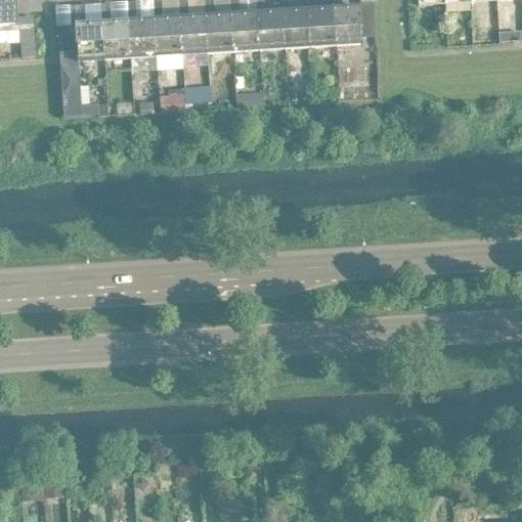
[(0,24),(17,23),(17,24),(18,24),(20,55),(34,55),(31,13),(18,14),(16,0),(0,0),(0,24)]
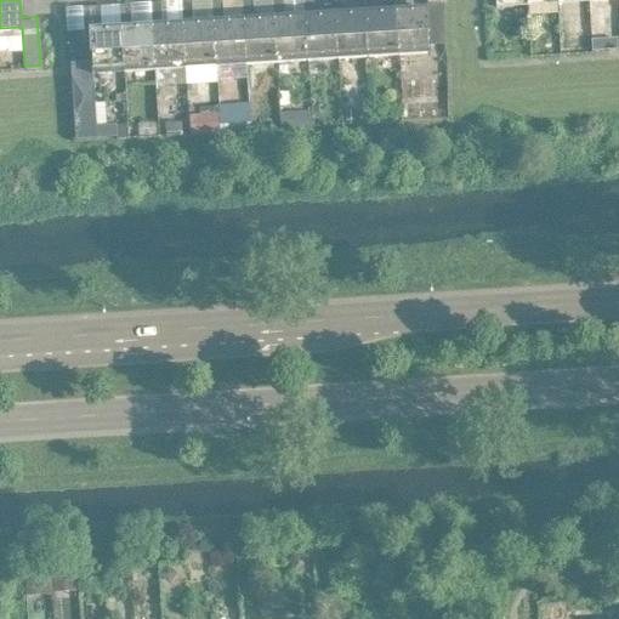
[(151,0),(152,24),(154,67),(185,64),(182,22),(162,23),(160,0),(151,0)]
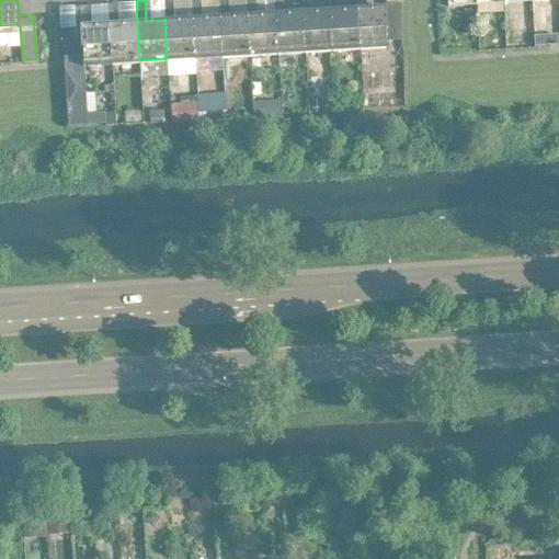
[(163,0),(164,20),(167,58),(195,57),(192,19),(173,20),(172,0),(163,0)]
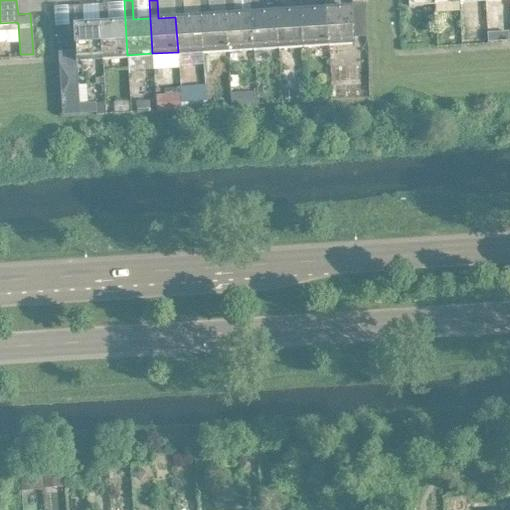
[(173,0),(175,17),(178,52),(203,50),(201,15),(200,15),(184,16),(182,0),(173,0)]
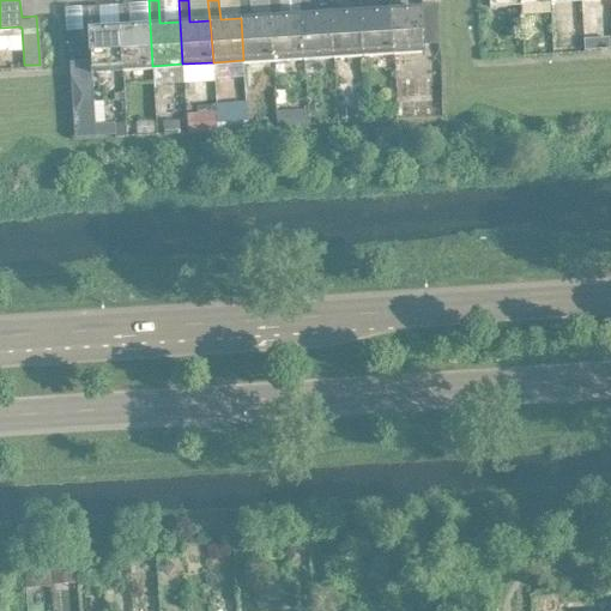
[(239,0),(240,18),(241,18),(243,60),(273,59),(271,17),(270,17),(250,18),(248,0),(239,0)]
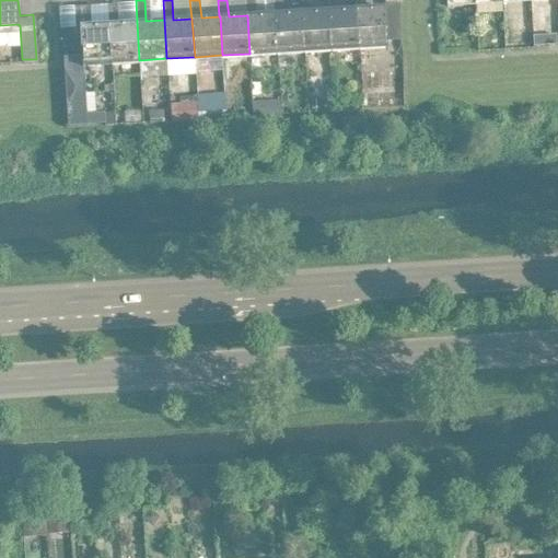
[(245,0),(246,15),(247,15),(250,54),(277,51),(275,13),(256,14),(254,0),(245,0)]
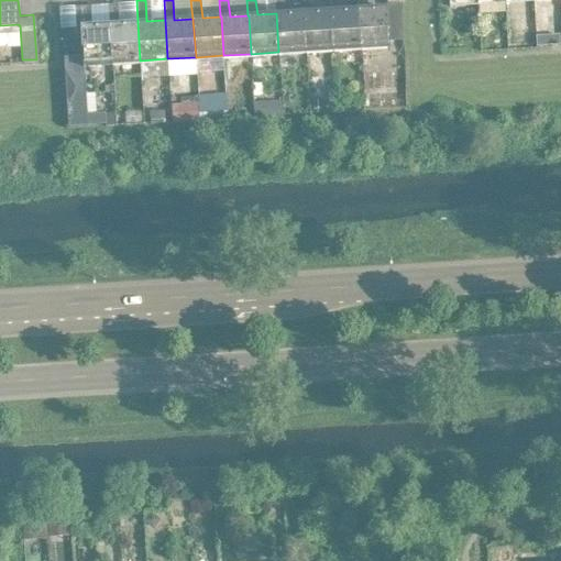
[(274,0),(276,13),(278,52),(306,51),(304,12),(285,13),(284,0),(274,0)]
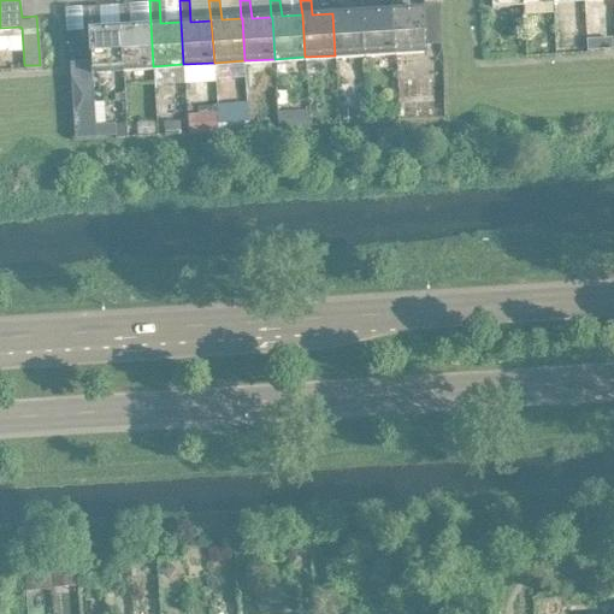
[(330,0),(332,13),(335,55),(365,53),(362,11),(342,12),(341,0),(330,0)]
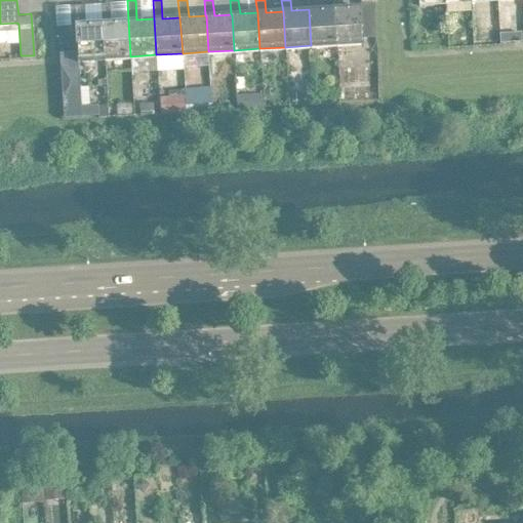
[(308,0),(309,9),(311,45),(336,44),(334,8),(317,9),(316,0),(308,0)]
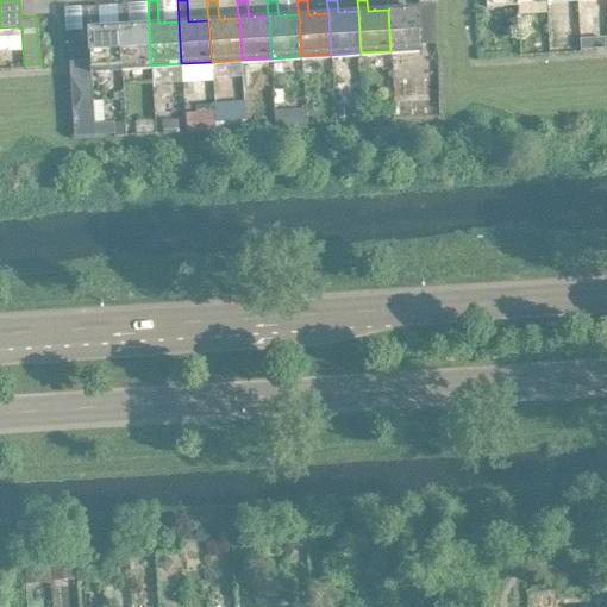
[(387,0),(388,10),(390,51),(420,49),(420,50),(423,50),(420,6),(418,6),(418,7),(399,8),(396,0),(387,0)]
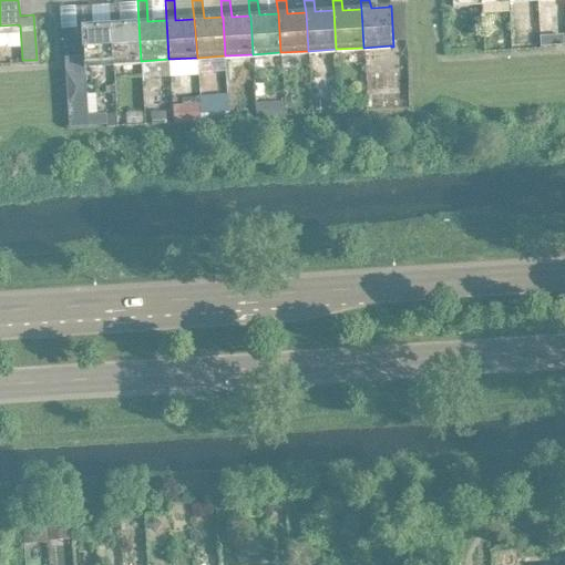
[(109,2),(111,23),(113,62),(141,61),(139,22),(120,23),(119,1),(109,2)]
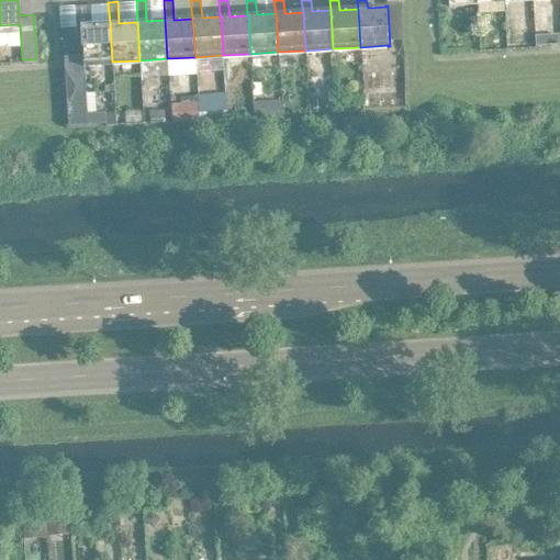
[(110,23),(91,24),(90,3),(80,3),(82,24),(81,24),(84,65),(85,65),(85,64),(112,62),(110,23)]
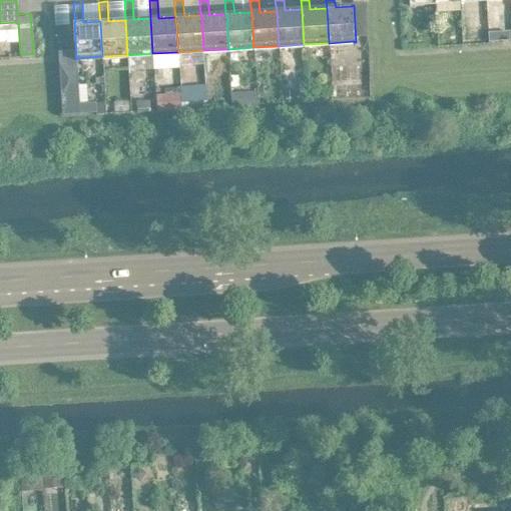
[(509,29),(488,30),(489,39),(510,38),(509,29)]
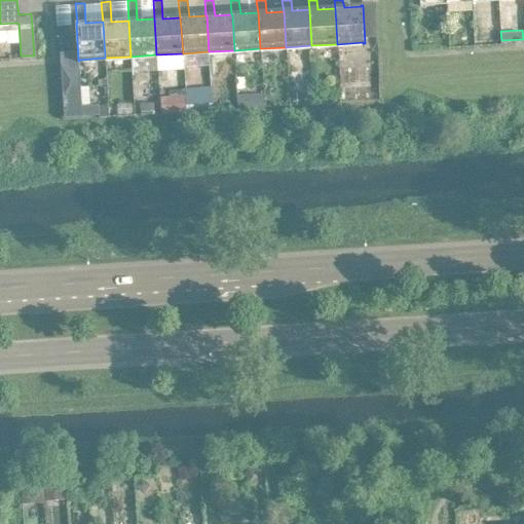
[(72,51),(61,52),(65,115),(99,113),(98,104),(81,105),(79,68),(73,68),(72,51)]
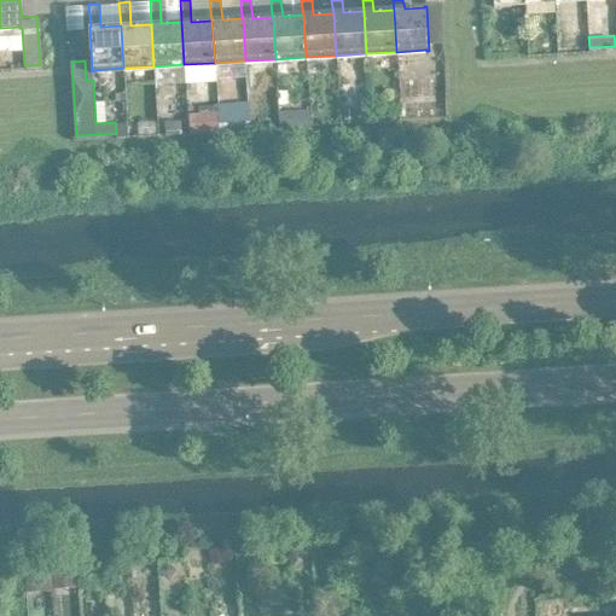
[(289,86),(279,86),(279,103),(289,103),(289,86)]
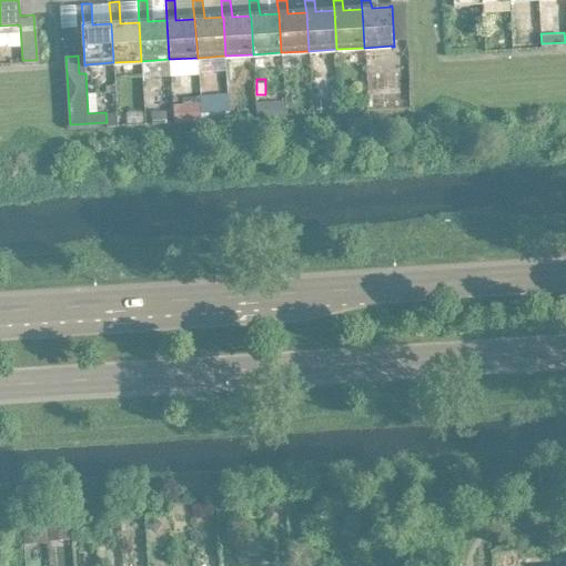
[(229,92),(200,94),(201,113),(230,111),(229,92)]
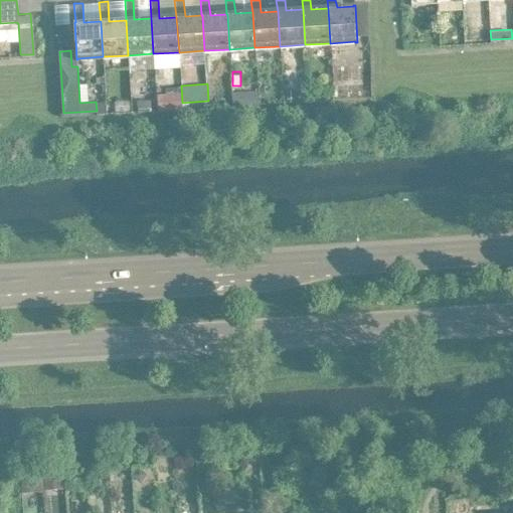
[(165,93),(157,93),(158,110),(182,109),(182,103),(181,86),(165,86),(165,93)]
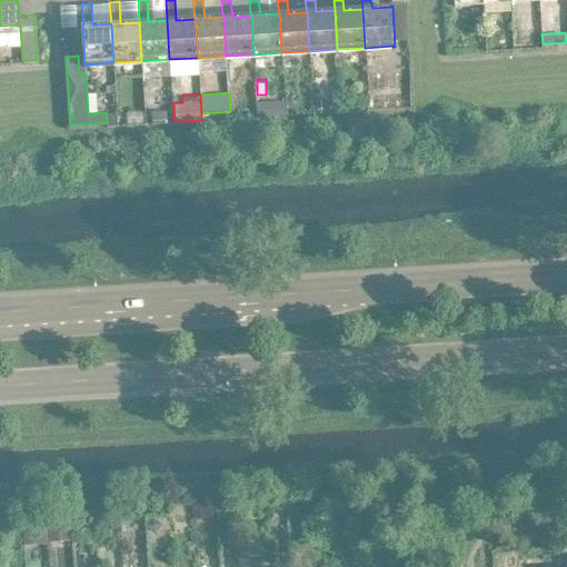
[(326,98),(316,98),(317,108),(326,108),(326,98)]
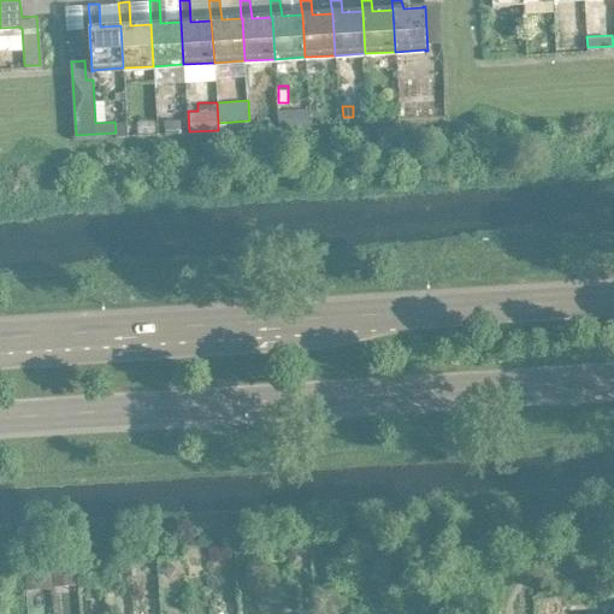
[(300,107),(278,107),(278,124),(300,123),(300,107)]
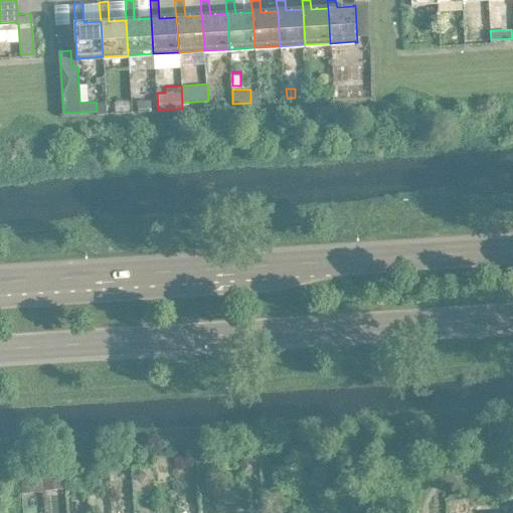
[(106,101),(96,102),(97,111),(97,113),(106,112),(106,101)]
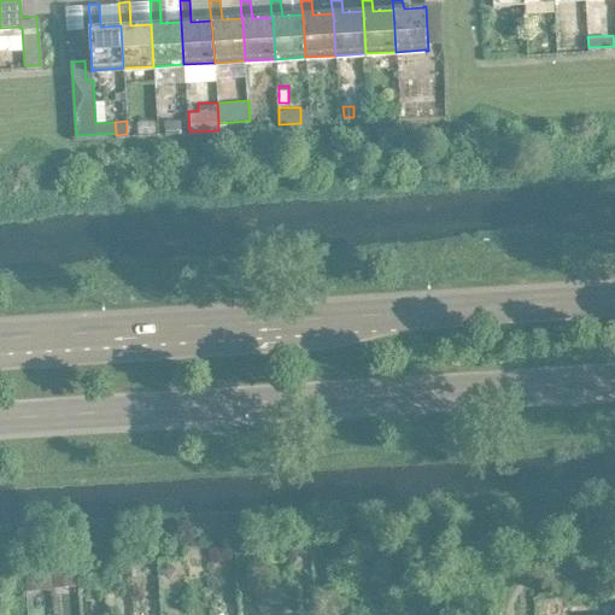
[(167,558),(158,568),(168,577),(176,567),(167,558)]
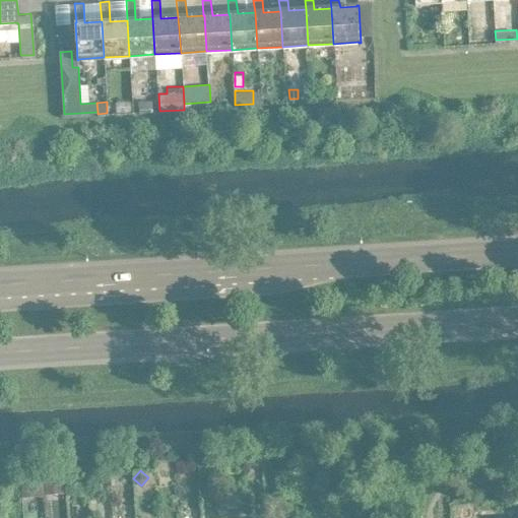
[(64,474),(43,476),(43,477),(44,493),(65,492),(64,474)]
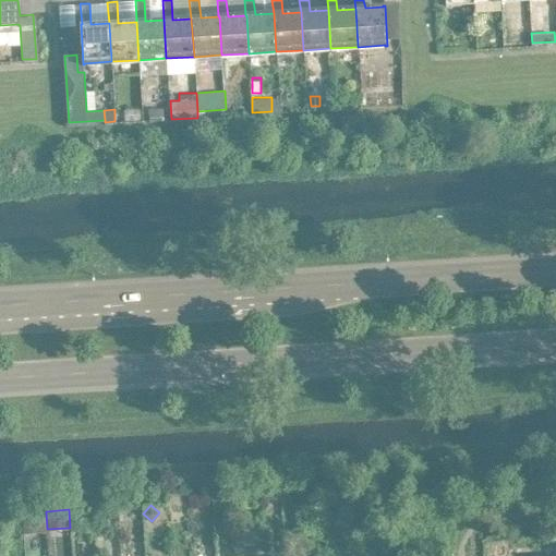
[(46,512),(22,515),(23,532),(47,531),(47,529),(46,512)]
